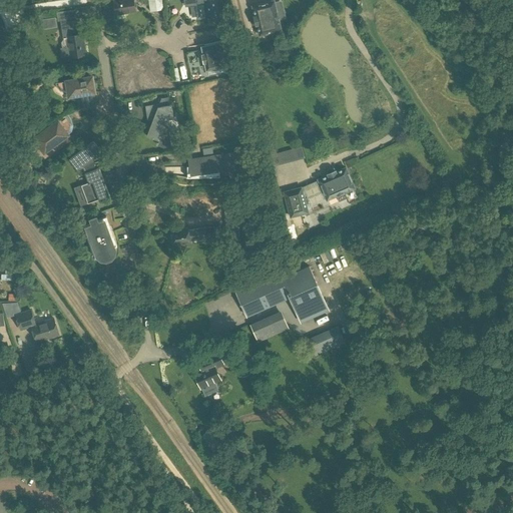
[(116,0),(113,1),(115,14),(135,11),(133,0),(116,0)]
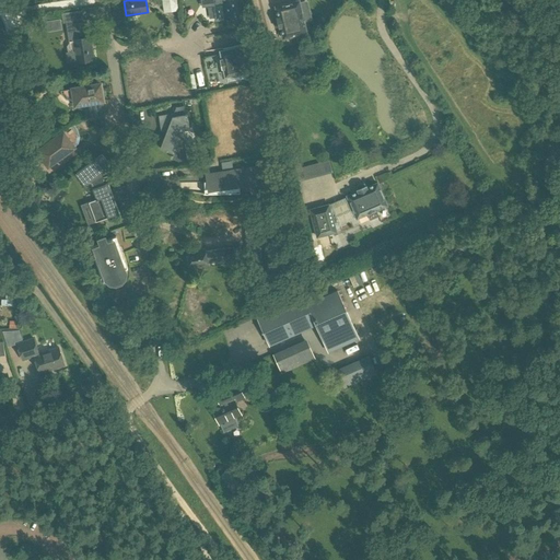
[(161,0),(164,13),(179,10),(177,0),(161,0)]
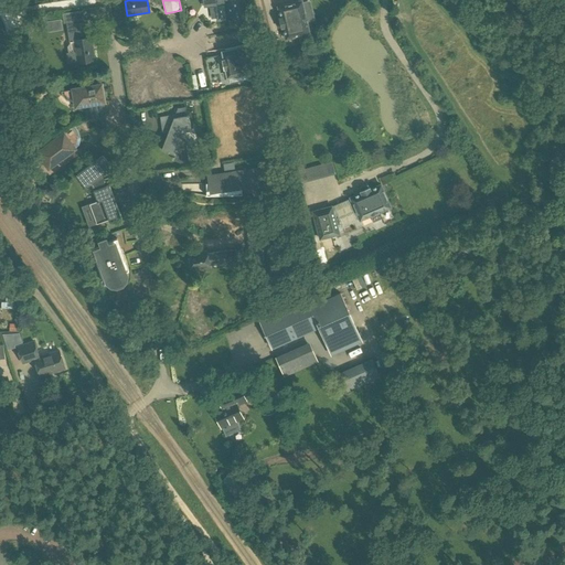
[(203,0),(204,6),(215,4),(217,21),(228,19),(228,21),(241,19),(238,1),(238,0),(203,0)]
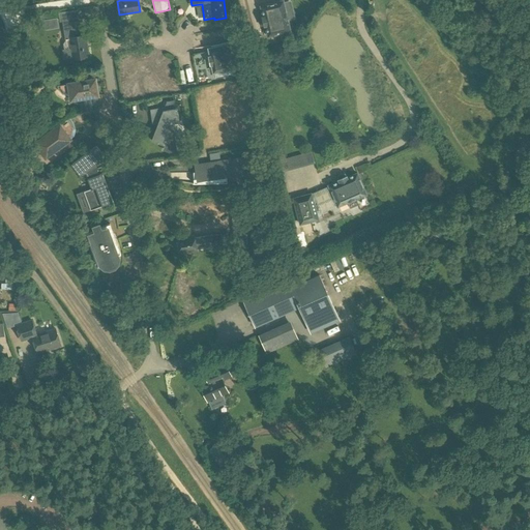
[(261,6),(263,17),(262,17),(264,26),(265,26),(268,36),(290,31),(288,21),(290,20),(288,11),(286,11),(283,1),(261,6)]
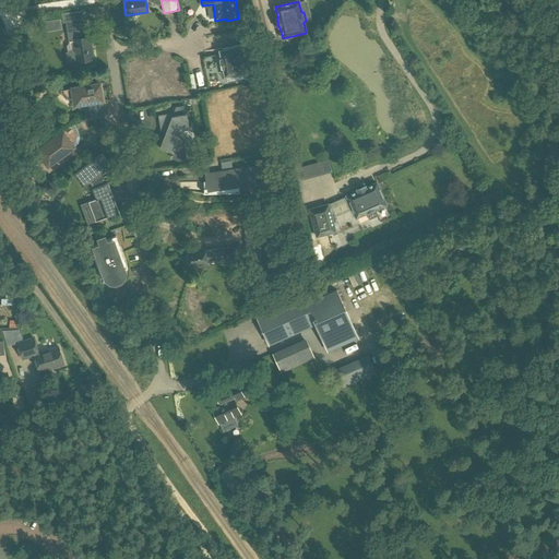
[(59,19),(45,22),(46,32),(61,28),(59,19)]
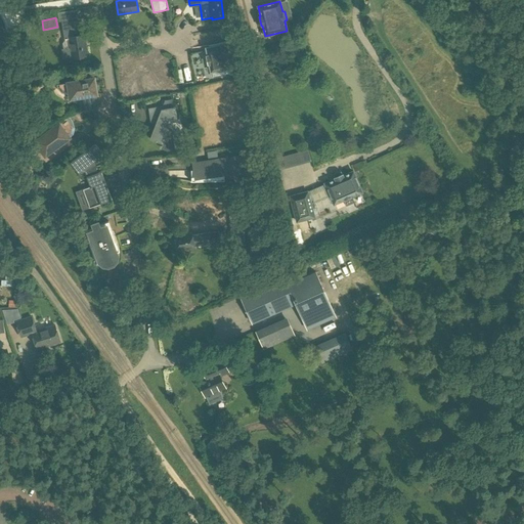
[(61,50),(63,59),(72,58),(88,55),(85,35),(81,35),(78,18),(61,22),(64,40),(62,43),(63,49),(61,50)]
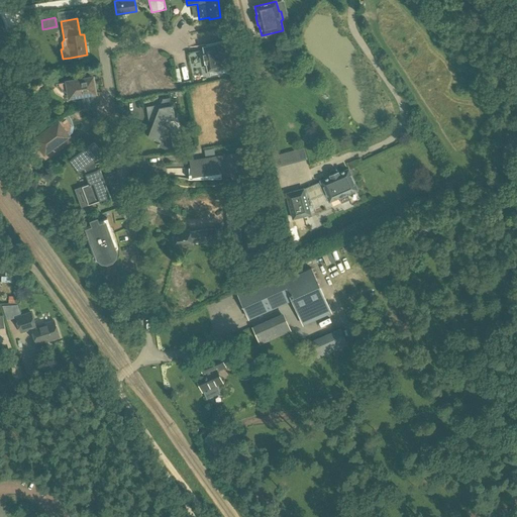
[(206,64),(207,72),(229,67),(225,43),(202,47),(204,56),(203,56),(205,64),(206,64)]
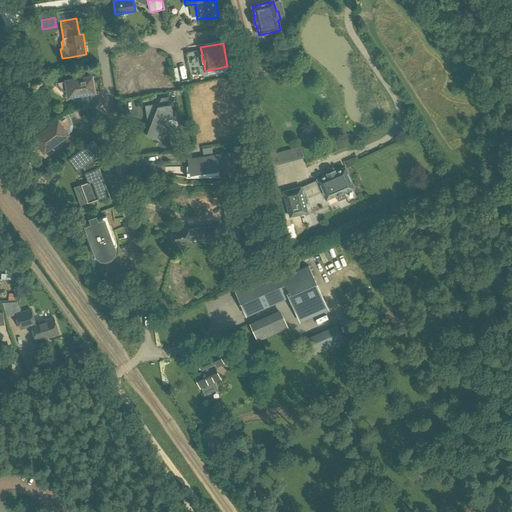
[(154,87),(169,85),(166,69),(152,71),(150,57),(116,62),(118,71),(116,74),(117,78),(119,79),(119,80),(144,76),(145,77),(152,76),(154,87)]
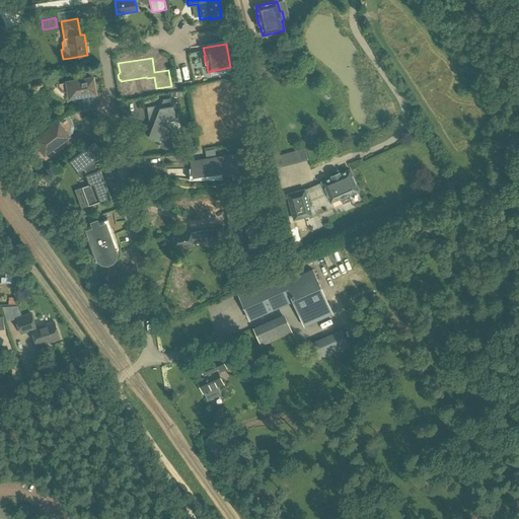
[(97,107),(94,93),(95,93),(95,92),(96,91),(96,87),(94,85),(93,78),(56,83),(56,87),(60,92),(67,94),(77,92),(80,110),(97,107)]
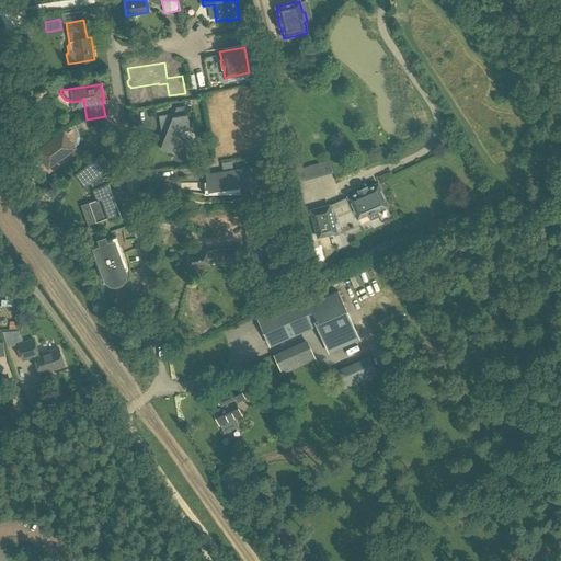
[(225,132),(238,129),(237,124),(248,122),(245,107),(254,106),(252,95),(251,95),(250,89),(240,91),(241,98),(232,100),(230,100),(231,104),(216,106),(218,118),(222,117),(225,132)]
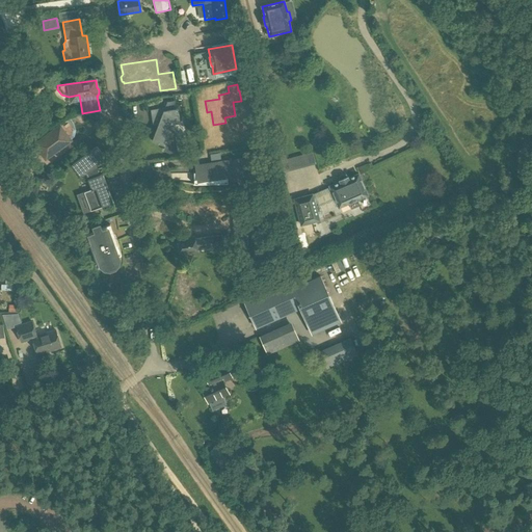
[(168,110),(168,107),(151,110),(153,125),(158,125),(152,141),(165,147),(174,124),(180,123),(178,108),(168,110)]
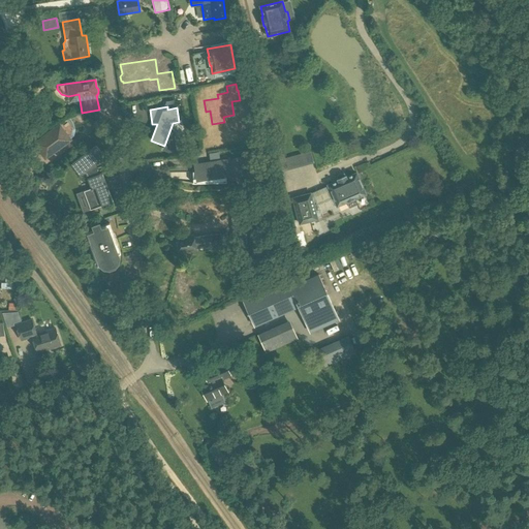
[(73,123),(69,118),(35,143),(38,148),(35,151),(38,155),(42,153),(45,157),(73,136),(75,129),(73,123)]
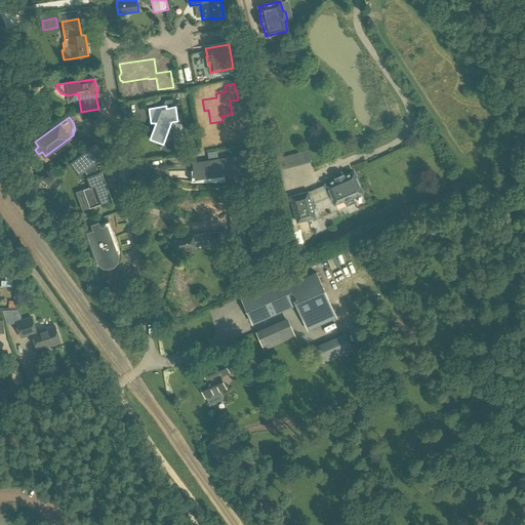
[(71,163),(80,175),(85,172),(95,164),(105,157),(95,145),(71,163)]
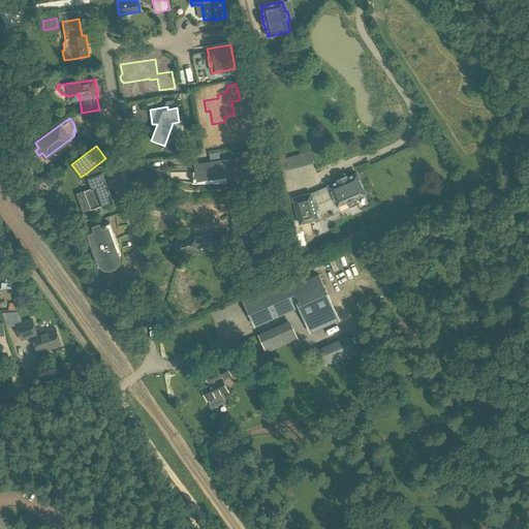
[(193,172),(193,184),(226,183),(226,174),(245,174),(245,173),(243,158),(209,162),(209,163),(209,168),(197,169),(197,172),(193,172)]
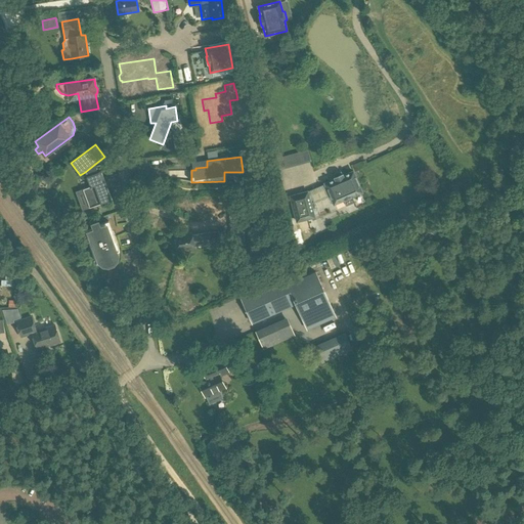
[(97,173),(95,164),(85,172),(90,187),(83,190),(89,208),(112,200),(101,171),(97,173)]
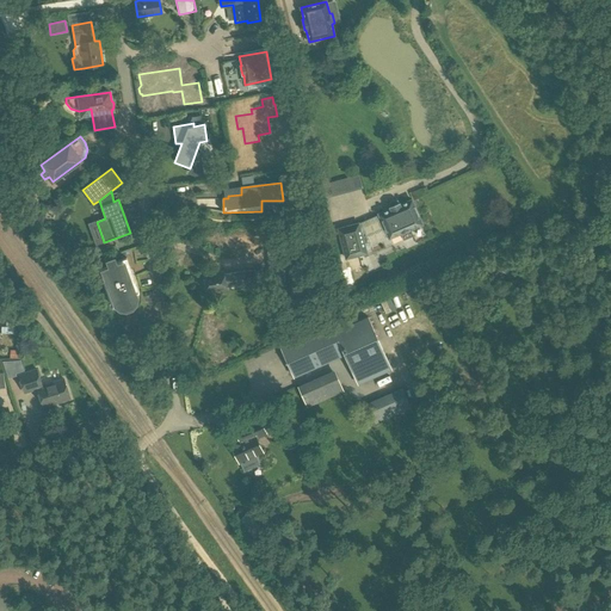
[(378,214),(389,239),(401,234),(403,240),(413,235),(411,229),(421,226),(411,199),(378,214)]
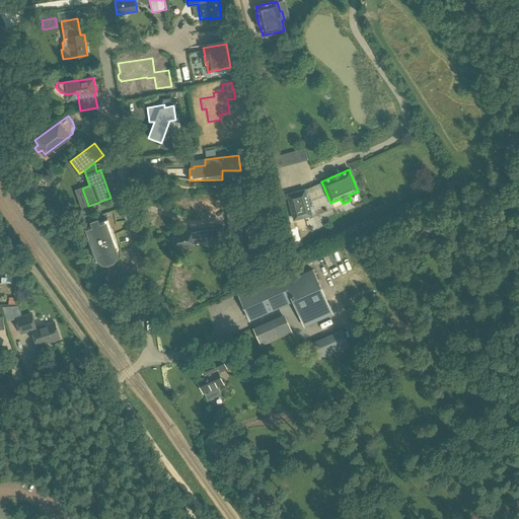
[(234,210),(231,190),(180,198),(183,218),(234,210)]
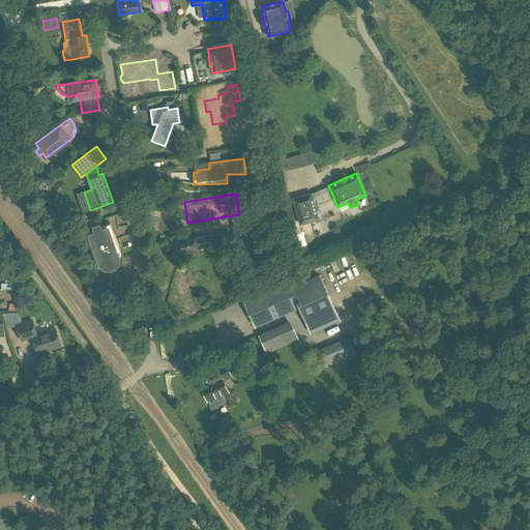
[(292,200),(299,226),(317,221),(311,195),(292,200)]
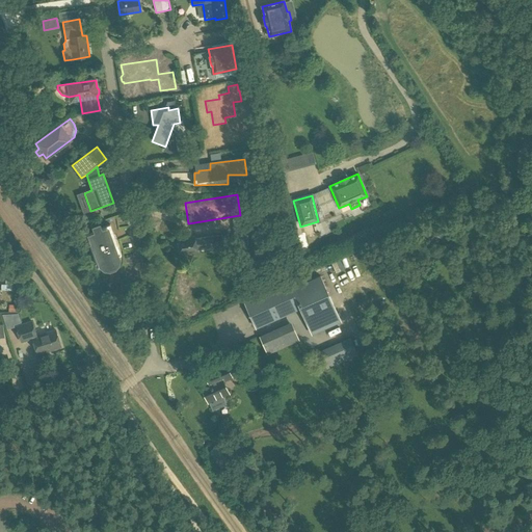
[(326,195),(318,195),(319,204),(327,203),(326,195)]
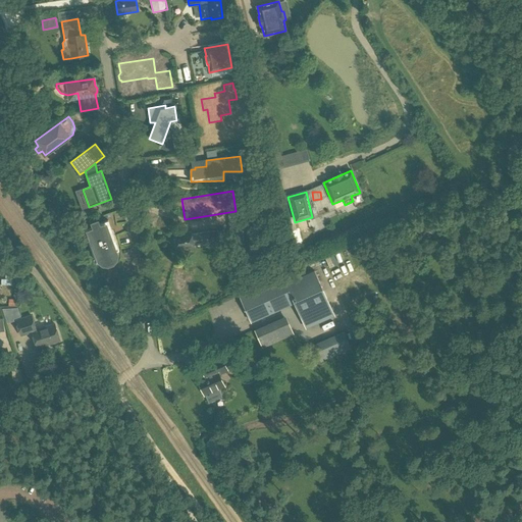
[(230,242),(244,241),(242,216),(228,217),(230,242)]
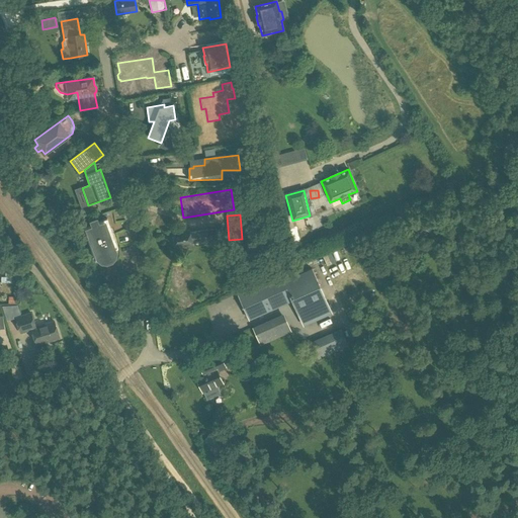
[(83,229),(94,259),(99,257),(100,261),(105,264),(111,264),(116,261),(119,258),(121,254),(107,219),(99,222),(98,219),(91,222),(92,225),(83,229)]
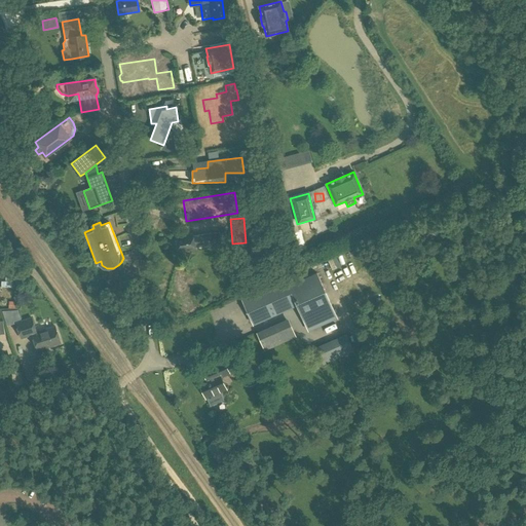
[(58,227),(61,237),(72,233),(68,223),(58,227)]
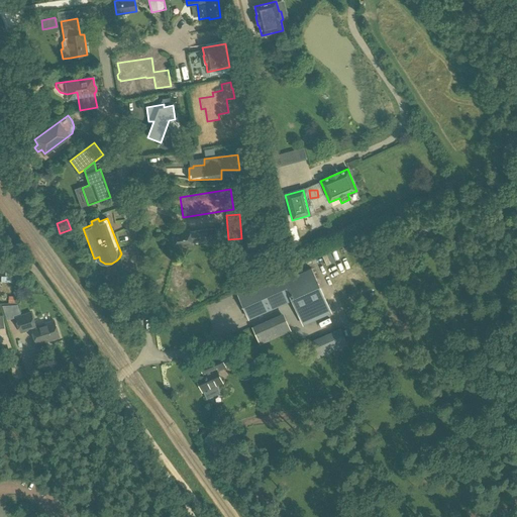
[(206,230),(207,240),(208,244),(221,242),(221,238),(219,228),(206,230)]
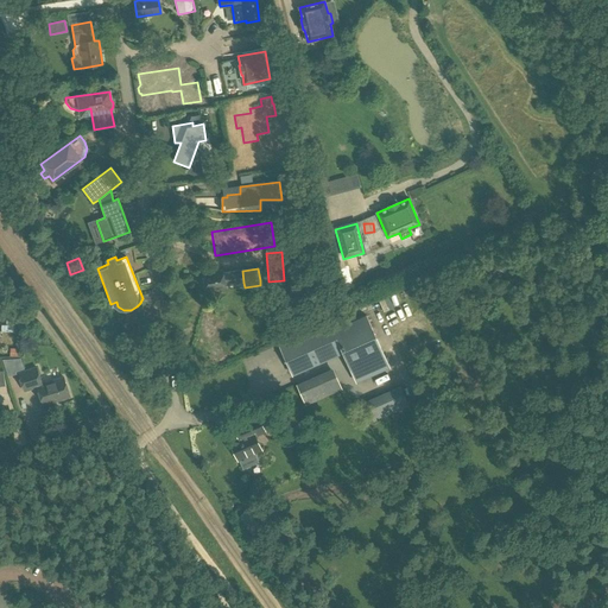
[(230,272),(223,273),(222,271),(214,272),(214,274),(203,276),(206,289),(216,287),(216,289),(225,287),(225,286),(233,285),(230,272)]
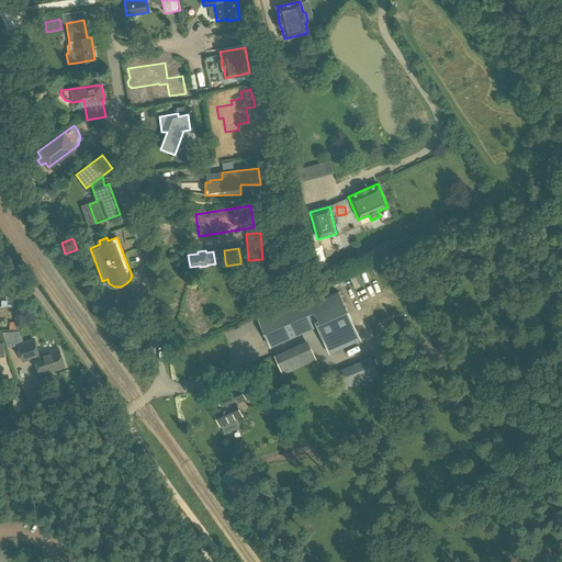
[(305,299),(317,326),(329,352),(360,339),(338,291),(324,298),(321,292),(305,299)]
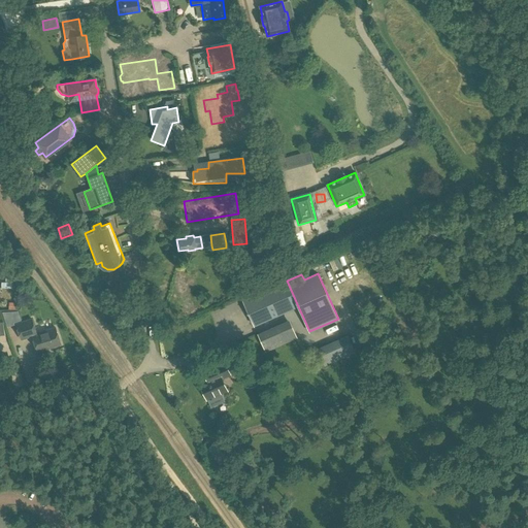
[(255,326),(298,306),(287,281),(243,300),(255,326)]
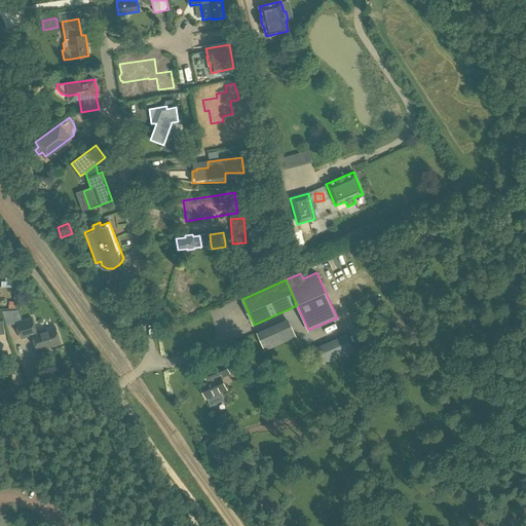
[(7,313),(9,318),(20,315),(17,310),(7,313)]
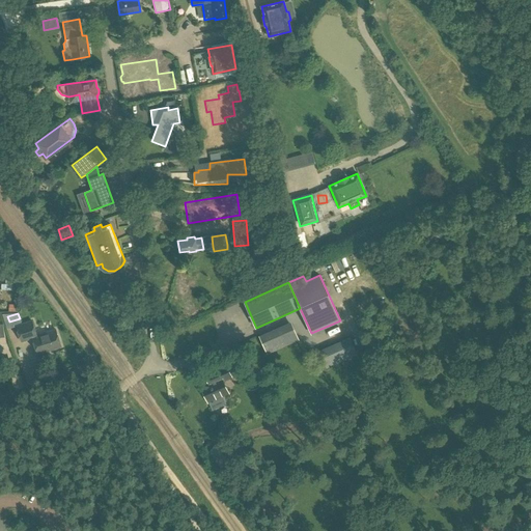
[(17,326),(22,341),(32,338),(37,354),(61,346),(56,330),(37,336),(32,320),(17,326)]
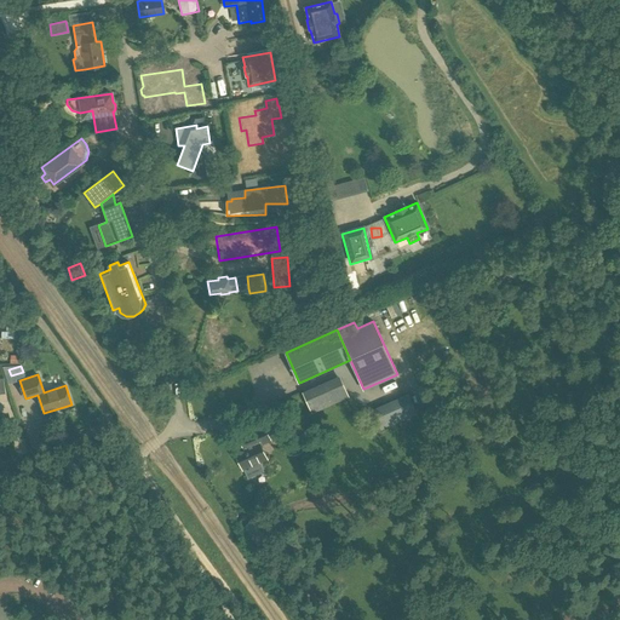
[(304,395),(313,412),(322,408),(314,390),(304,395)]
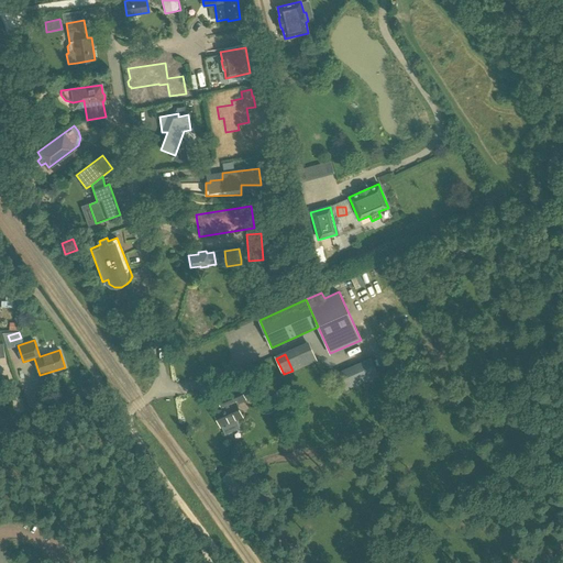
[(213,409),(221,427),(242,417),(236,404),(245,399),(239,386),(216,397),(220,406),(213,409)]
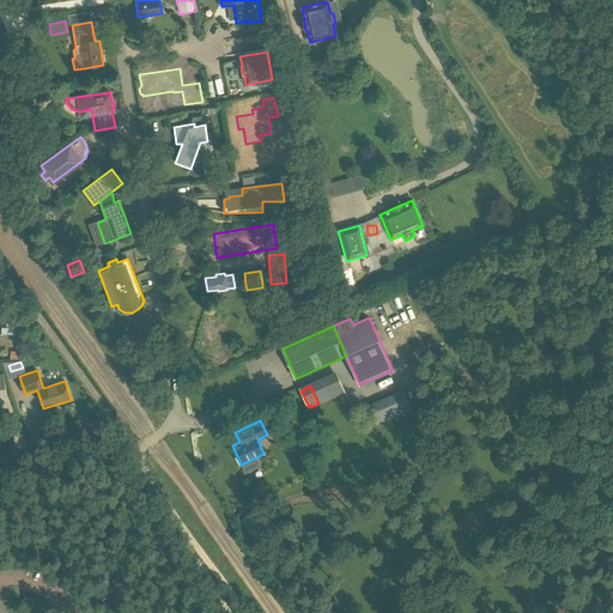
[(284,438),(290,451),(307,443),(301,430),(284,438)]
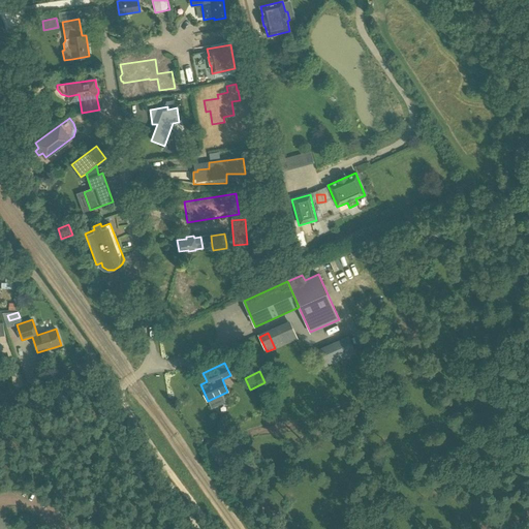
[(187,415),(193,426),(206,419),(199,408),(187,415)]
